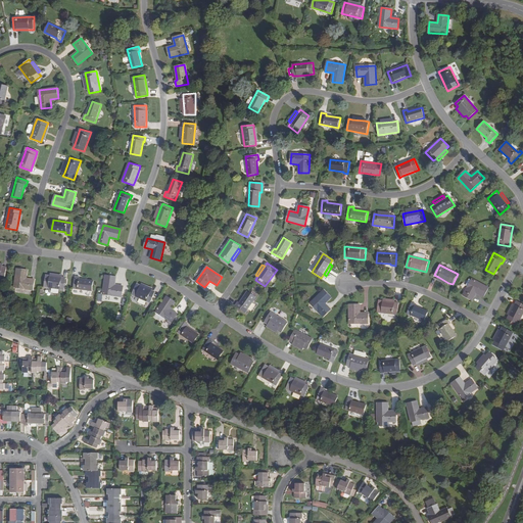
[(28,271),(17,269),(14,287),(33,290),(35,280),(27,279),(28,271)]
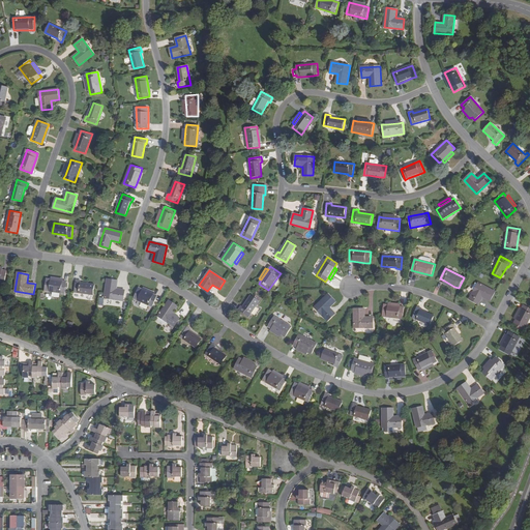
[(51,280),(47,280),(45,291),(65,293),(67,282),(62,282),(51,280)]
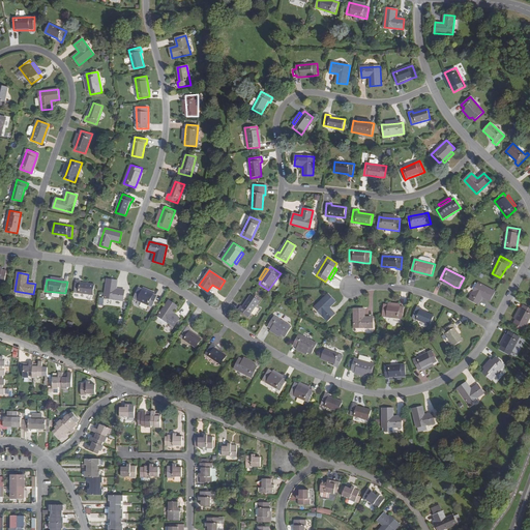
[(118,281),(107,280),(105,297),(123,300),(125,290),(117,289),(118,281)]
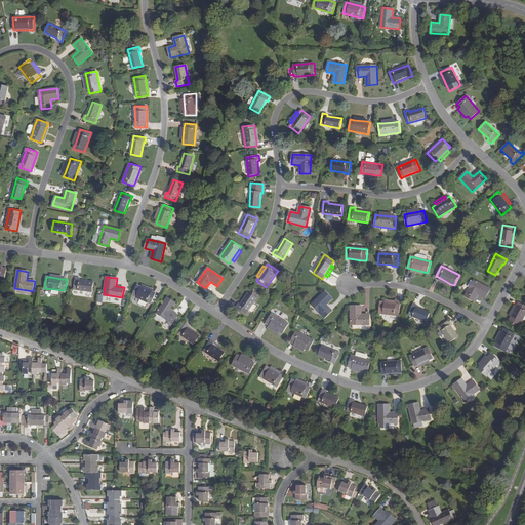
[(80,279),(76,278),(74,289),(93,292),(94,283),(80,281),(80,279)]
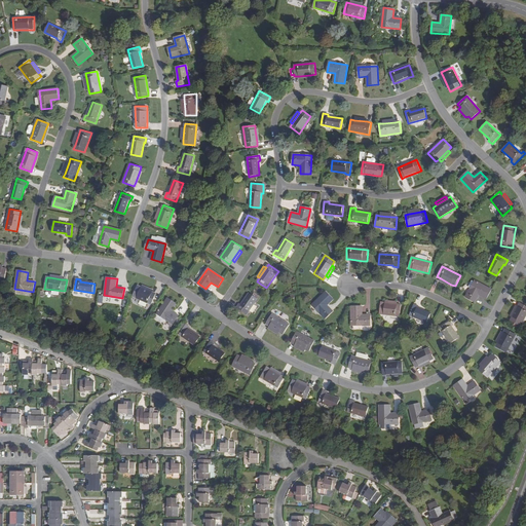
[(450,288),(451,285),(441,278),(439,282),(450,288)]
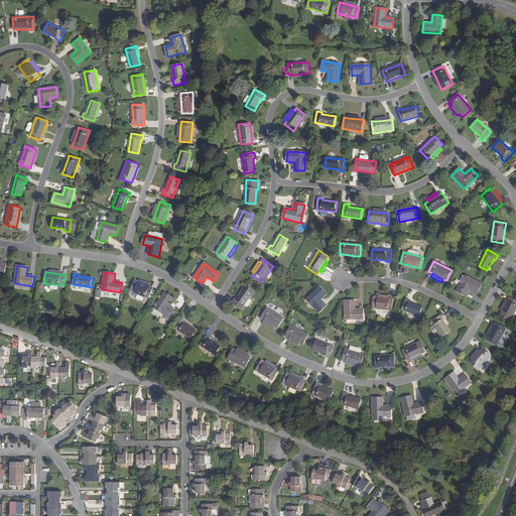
[(477,293),(482,284),(466,275),(458,291),(467,296),(470,289),(477,293)]
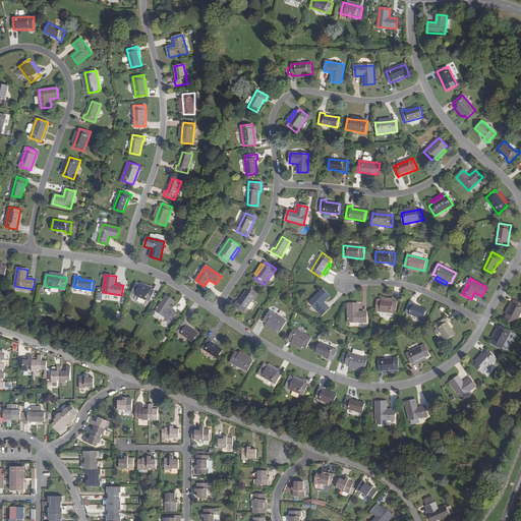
[(151,301),(155,291),(151,289),(139,285),(136,283),(131,293),(151,301)]
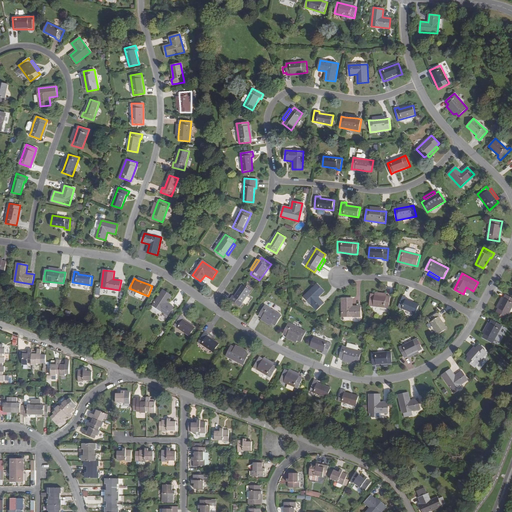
[(324,292),(317,284),(304,297),(316,310),(324,303),(318,297),(324,292)]
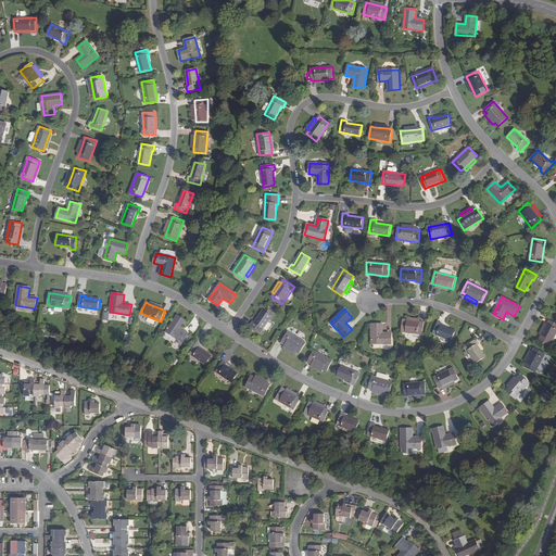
[(253,321),(250,326),(261,332),(273,316),(264,310),(254,321),(253,321)]
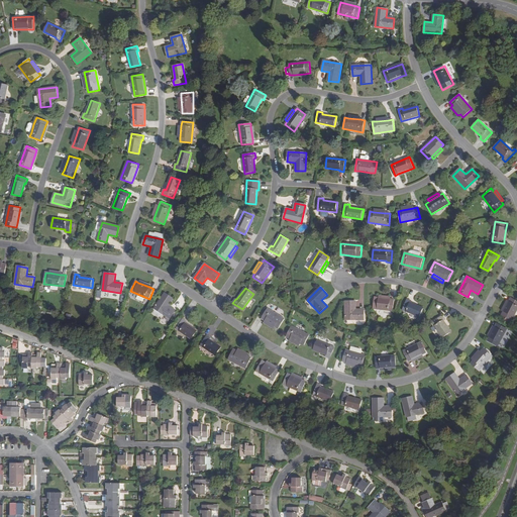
[(165,294),(154,308),(170,318),(175,310),(169,306),(173,299),(165,294)]
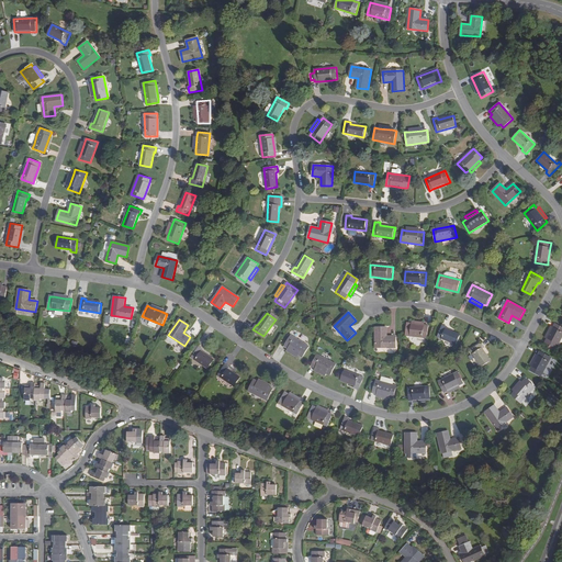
[(427,338),(428,326),(425,325),(412,323),(406,323),(405,336),(427,338)]
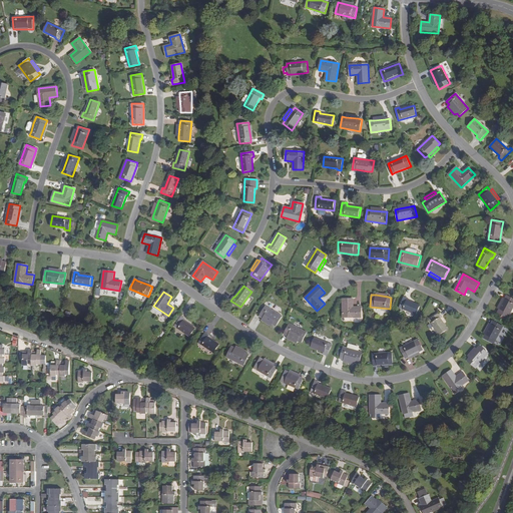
[(512,298),(507,295),(505,299),(499,310),(497,313),(508,319),(512,308),(512,298)]
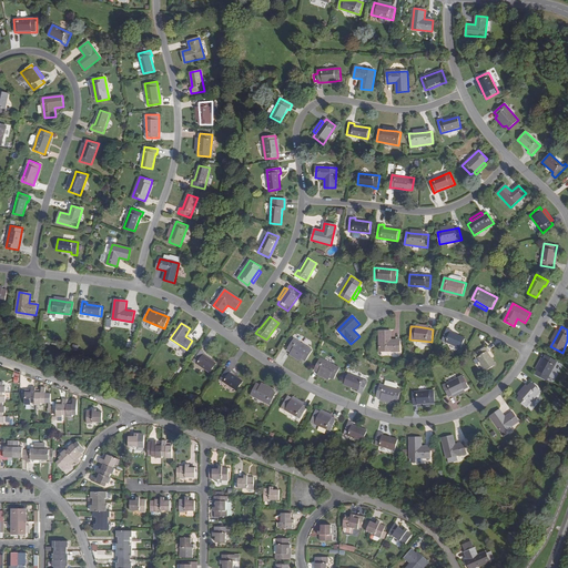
[(453,331),(447,328),(442,341),(462,350),(466,338),(452,333),(453,331)]
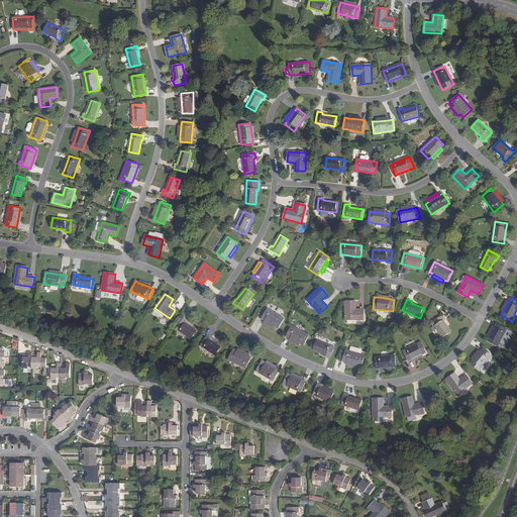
[(501,310),(503,312),(509,301),(507,300),(501,310)]
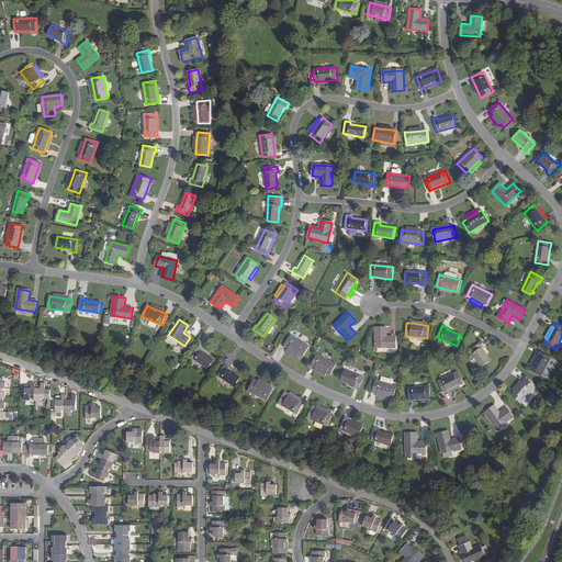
[(386,327),(375,327),(375,347),(395,348),(395,337),(386,337),(386,327)]
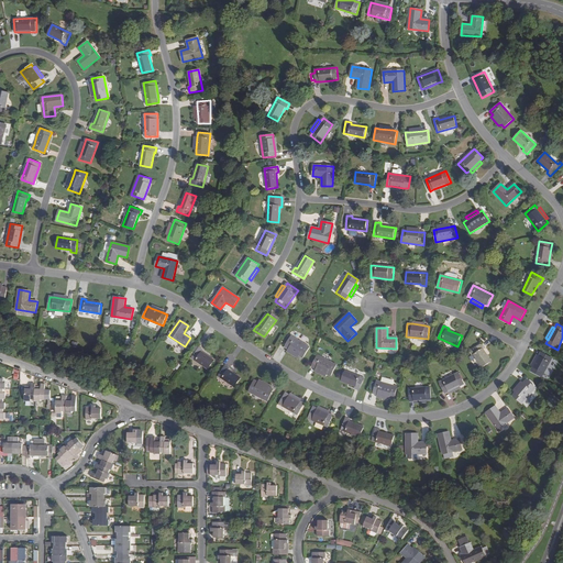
[(304,359),(310,348),(291,335),(285,346),(288,349),(299,356),(304,359)]
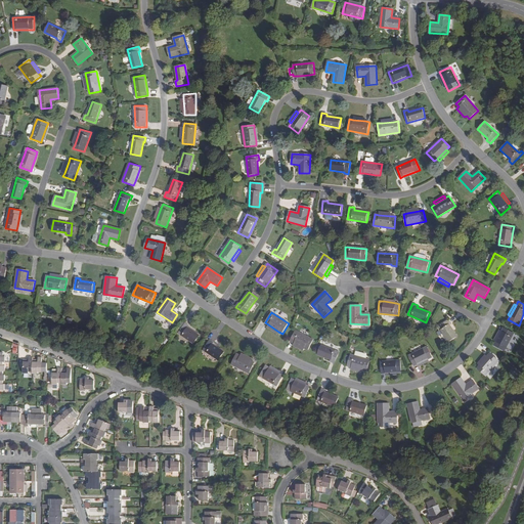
[(451,323),(448,319),(438,326),(449,343),(457,337),(450,324),(451,323)]
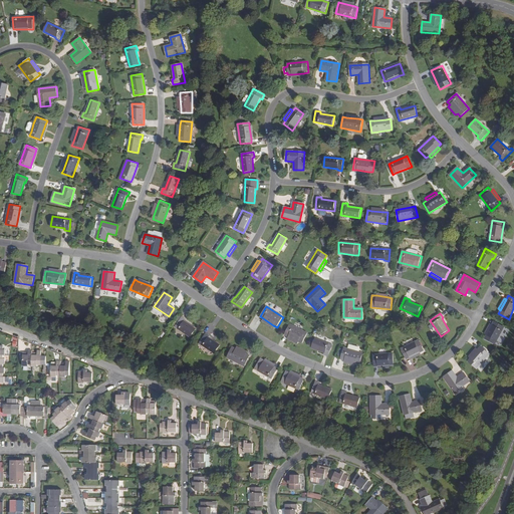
[(182,317),(175,326),(191,337),(196,329),(184,321),(186,319),(182,317)]
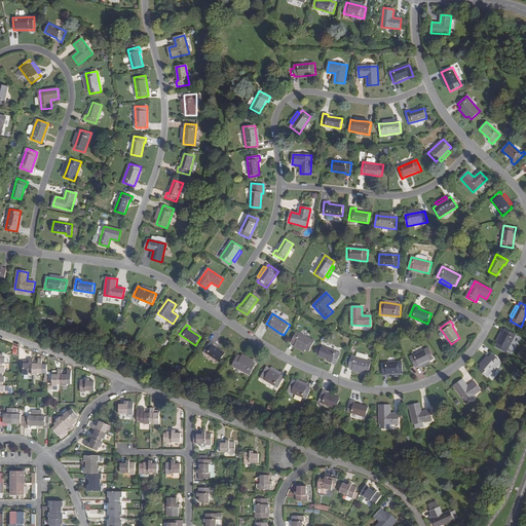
[(277,335),(279,333),(269,326),(267,329),(277,335)]
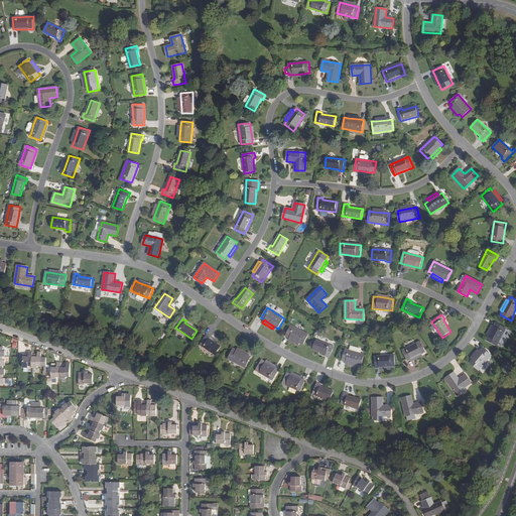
[(496,323),(494,327),(489,337),(487,341),(497,346),(506,328),(496,323)]
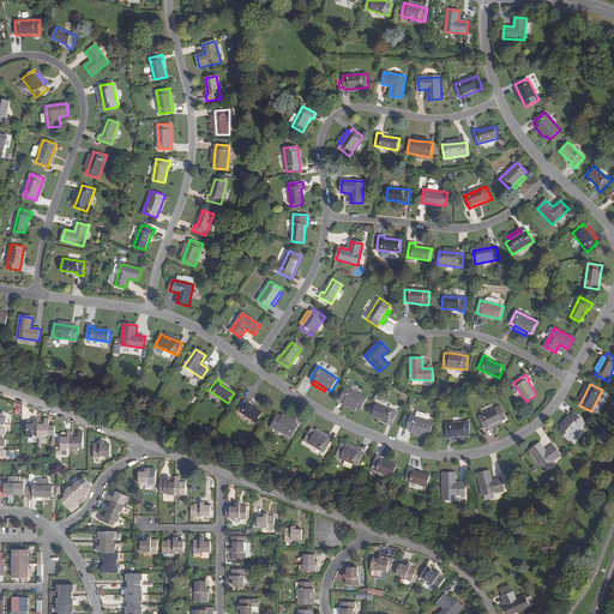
[(578,399),(582,401),(588,389),(585,386),(578,399)]
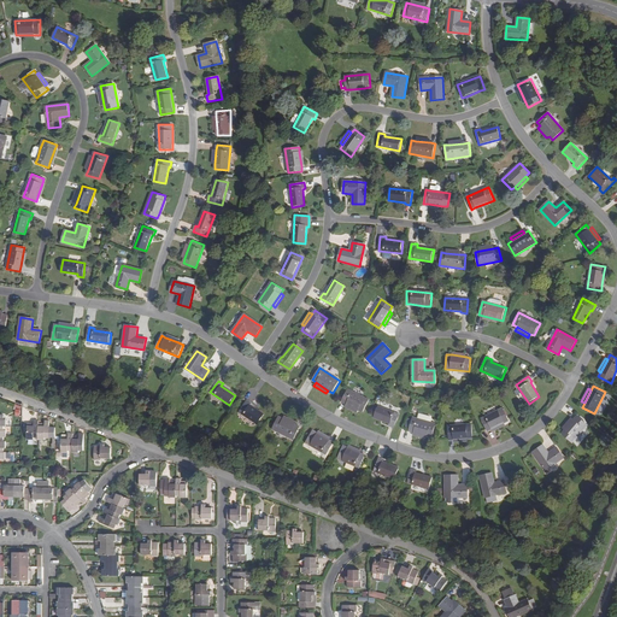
[(341,401),(346,404),(359,411),(363,412),(369,400),(347,389),(341,401)]
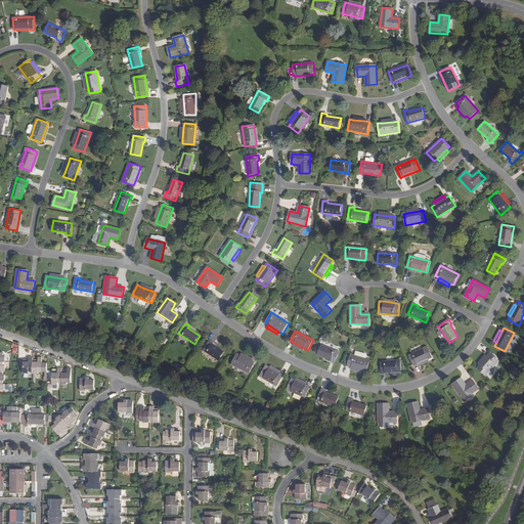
[(210,340),(203,350),(219,360),(224,352),(213,344),(214,343),(210,340)]
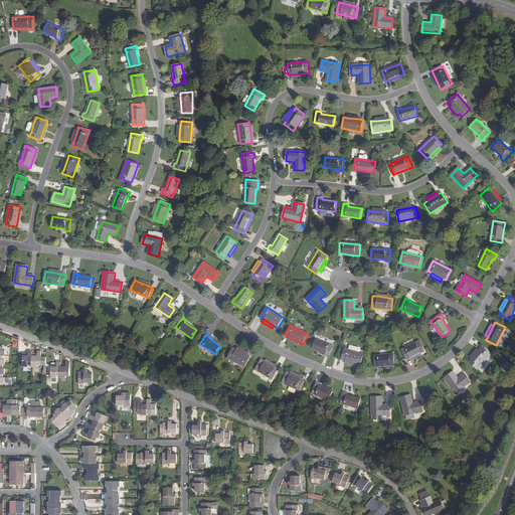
[(298,346),(300,343),(289,337),(288,340),(298,346)]
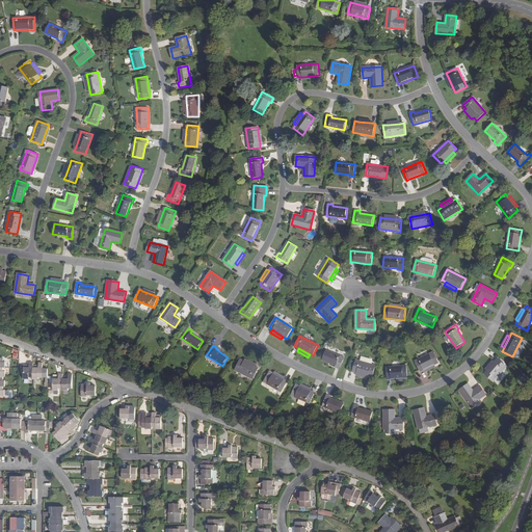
[(340,369),(344,357),(326,350),(322,361),(336,366),(335,367),(340,369)]
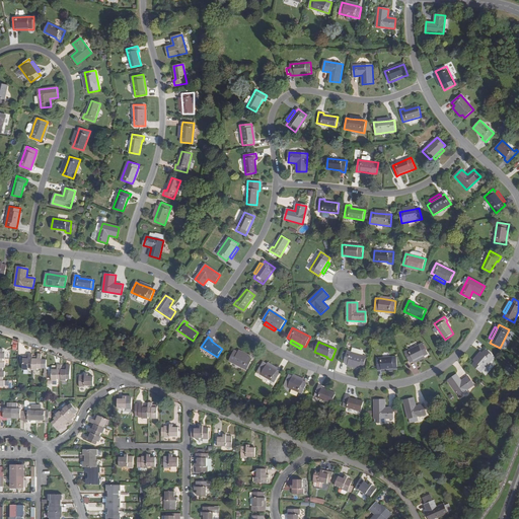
[(410,363),(414,361),(424,356),(428,354),(423,344),(404,353),(410,363)]
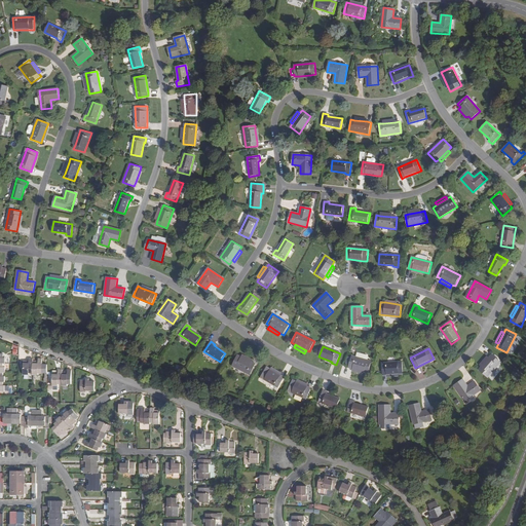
[(357,355),(357,358),(368,361),(368,358),(367,355),(360,353),(357,352),(355,355),(357,355)]
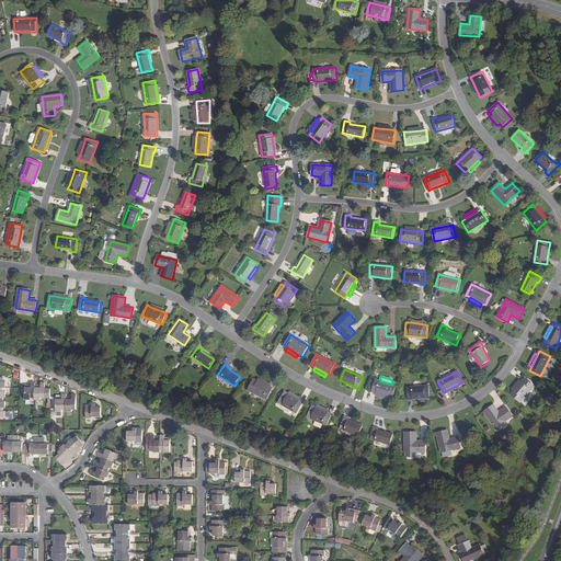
[(535,386),(525,378),(522,381),(514,391),(511,395),(521,403),(535,386)]
